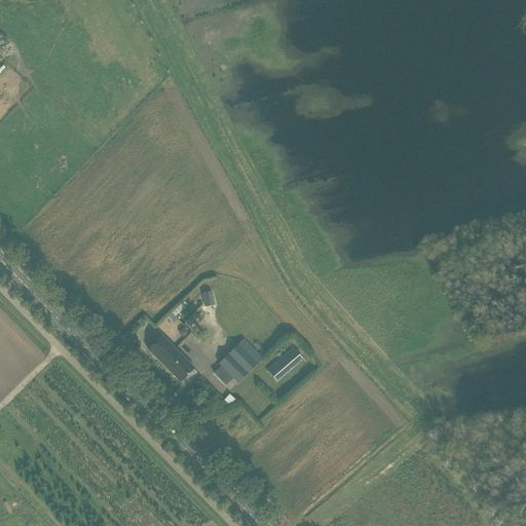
[(215,306),(212,292),(202,294),(205,307),(215,306)]
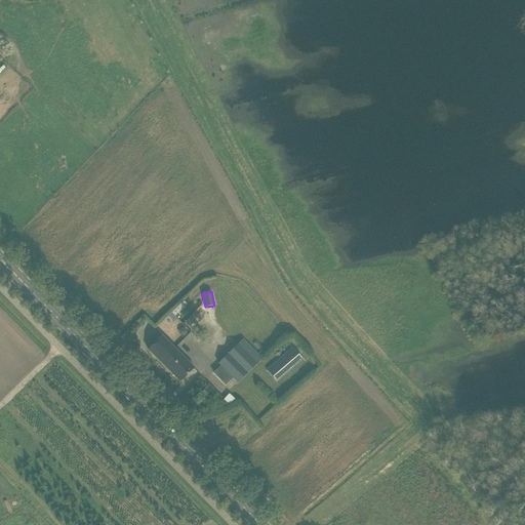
[(148,350),(180,381),(193,368),(161,336),(148,350)]
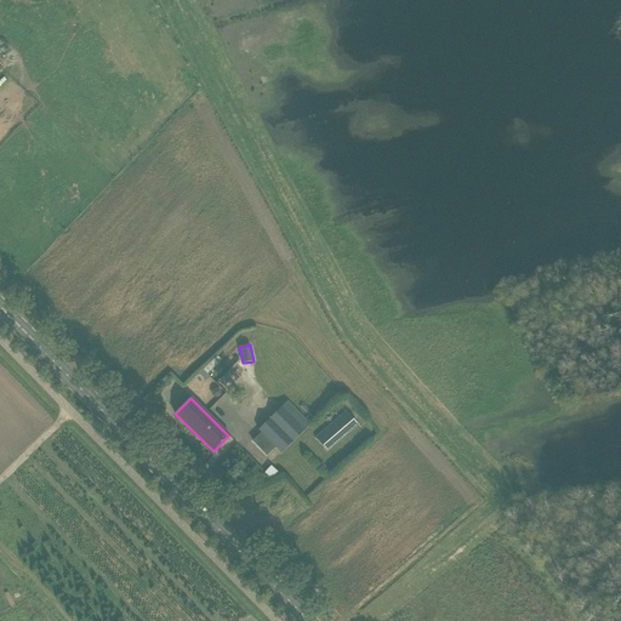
[(281,408),(258,431),(280,453),(303,431),(281,408)]
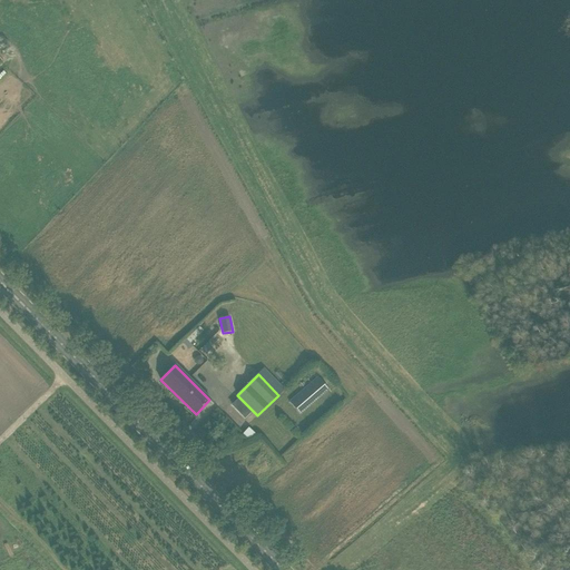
[(290,402),(301,413),(327,390),(317,377),(290,402)]
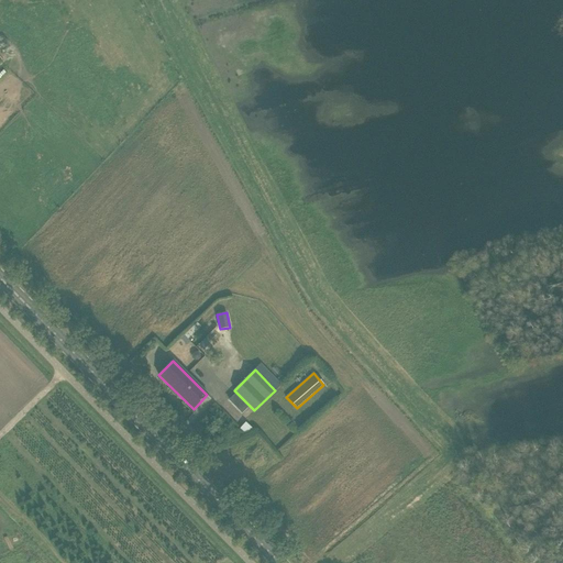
[(240,429),(246,434),(252,428),(245,422),(240,429)]
